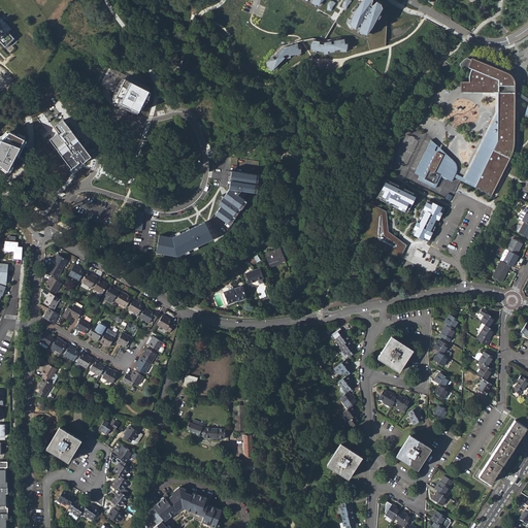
[(384,7),(370,0),(363,0),(353,15),(349,26),(352,31),(358,35),(364,38),(368,35),(384,7)]
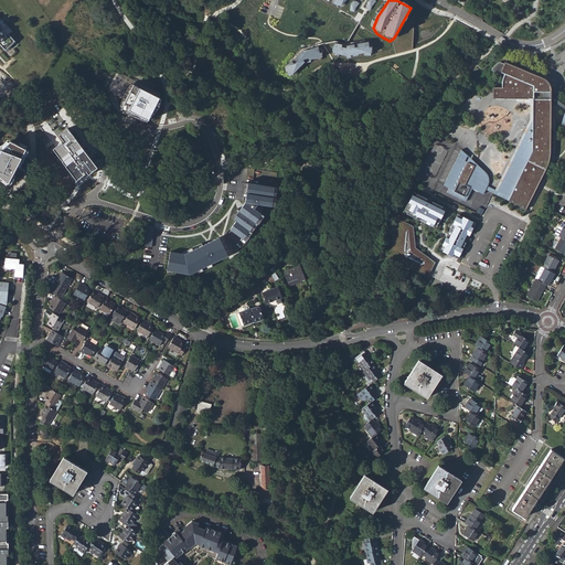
[(0,44),(6,51),(16,42),(9,34),(6,35),(0,30),(2,28),(0,24),(0,44)]
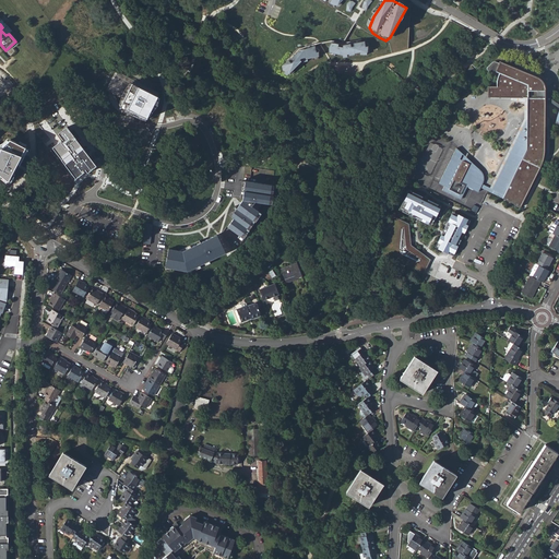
[(330,47),(331,55),(345,56),(355,56),(370,54),(370,47),(366,42),(345,45),(333,43),(330,47)]
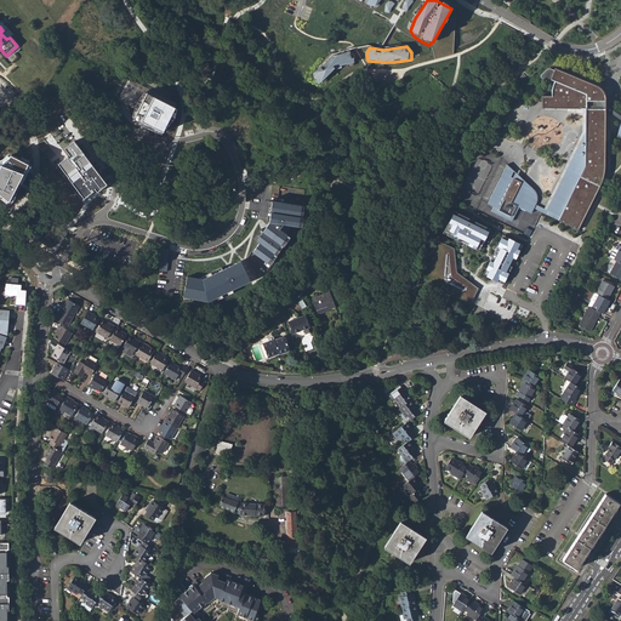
[(339,67),(347,64),(355,62),(352,50),(334,56),(325,64),(313,74),(323,81),(339,67)]
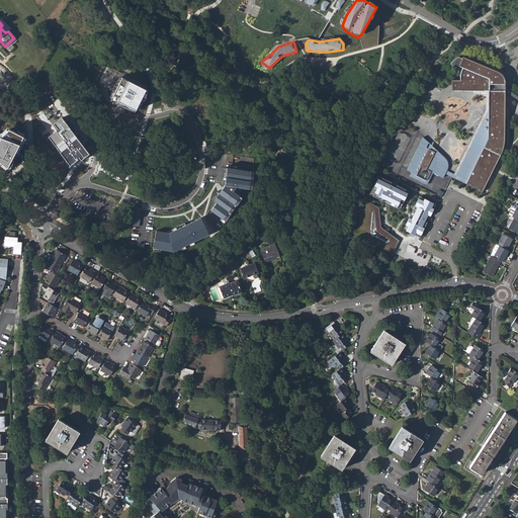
[(483,191),(502,153),(504,147),(505,136),(505,80),(504,78),(503,75),(501,73),(499,72),(463,57),(462,59),(460,58),(459,57),(458,57),(457,57),(456,58),(452,62),(451,62),(451,63),(451,64),(457,70),(461,72),(460,80),(452,80),(452,89),(473,90),(489,90),(489,110),(483,120),(483,136),(482,144),(481,146),(472,142),(456,175),(454,174),(446,170),(447,170),(448,167),(448,163),(447,161),(436,149),(433,152),(426,145),(428,143),(423,137),(415,155),(407,170),(412,172),(410,176),(421,181),(422,178),(428,181),(433,172),(443,177),(445,173),(483,191)]
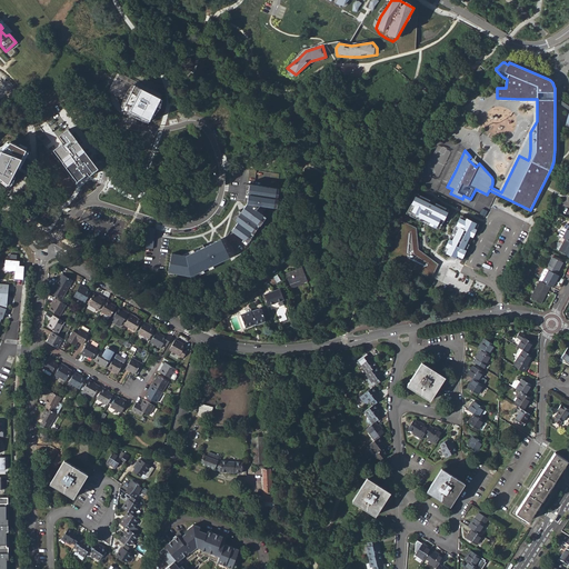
[(148,125),(159,101),(133,88),(137,82),(118,72),(106,92),(123,100),(119,108),(128,112),(128,115),(148,125)]
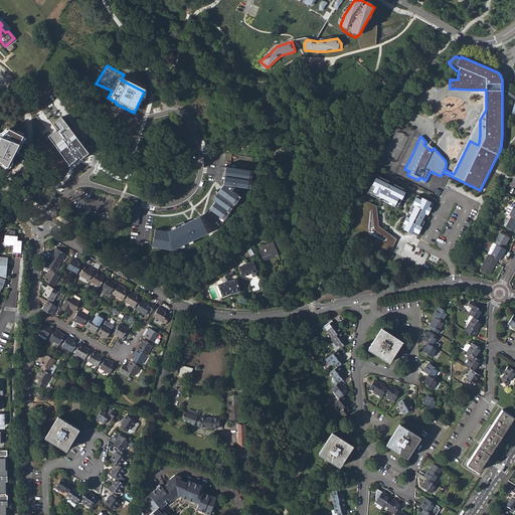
[(486,90),(471,90),(471,92),(484,93),(483,109),(452,173),(454,174),(470,141),(478,145),(479,143),(480,135),(480,120),(486,110),(486,90)]
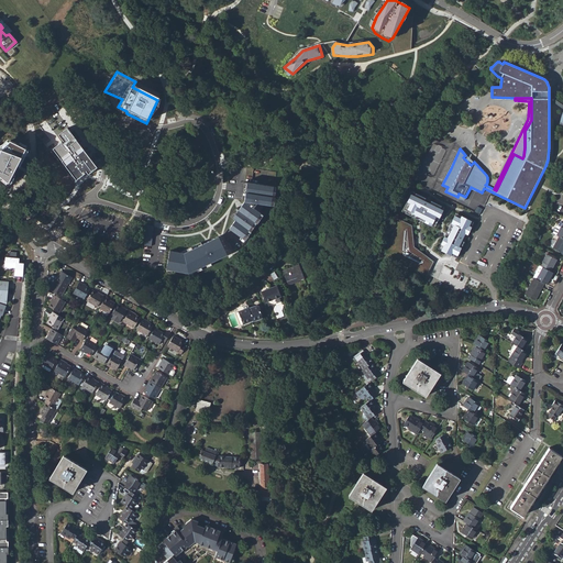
[(66,141),(55,150),(80,179),(101,167),(70,129),(61,135),(66,141)]
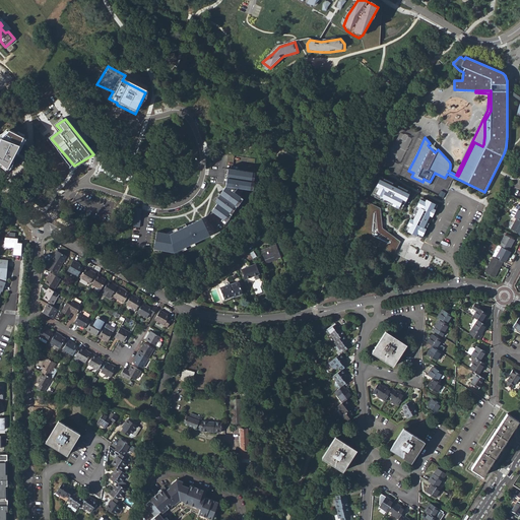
[(0,165),(9,173),(27,138),(9,129),(0,134),(0,165)]
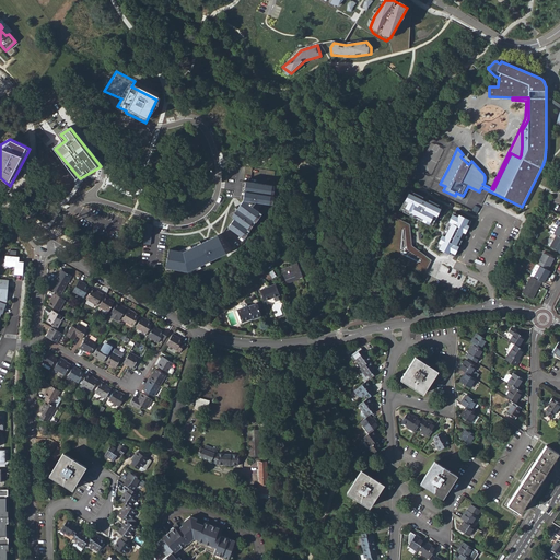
[(471,161),(463,154),(461,156),(468,164),(471,161)]
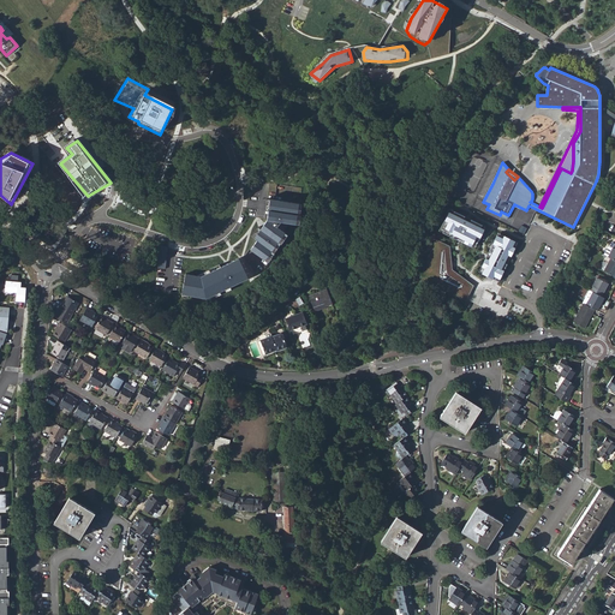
[(270,215),(251,248),(268,260),(290,227),(286,225),(291,221),(300,224),(303,202),(267,198),(270,215)]
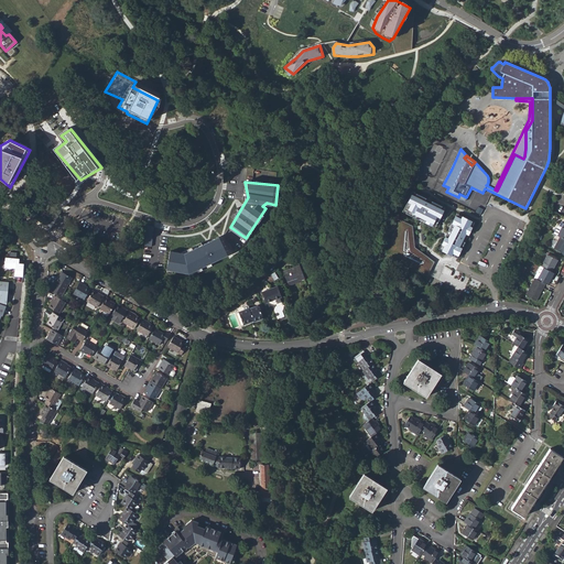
[(445,209),(412,194),(404,210),(436,228),(445,209)]
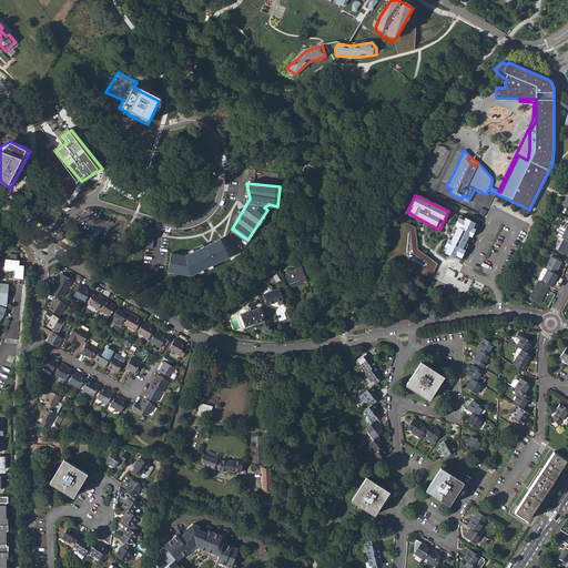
[(462,260),(478,223),(460,214),(443,251),(462,260)]
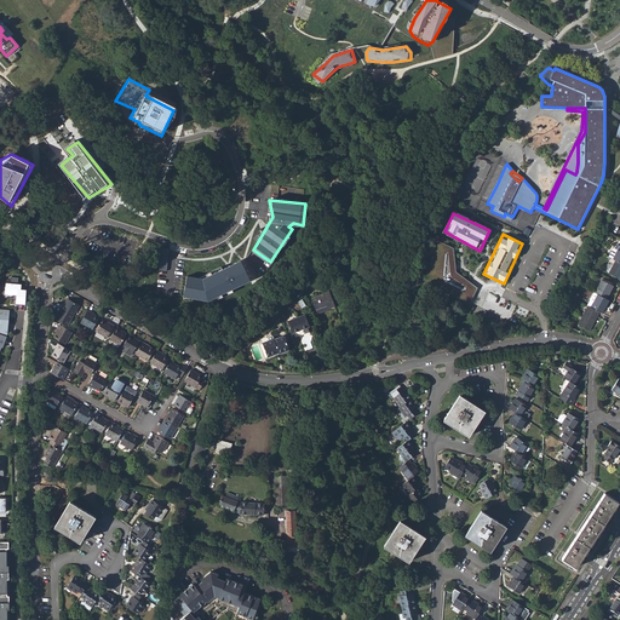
[(454,247),(440,240),(428,270),(432,283),(470,302),(477,287),(457,271),(454,247)]
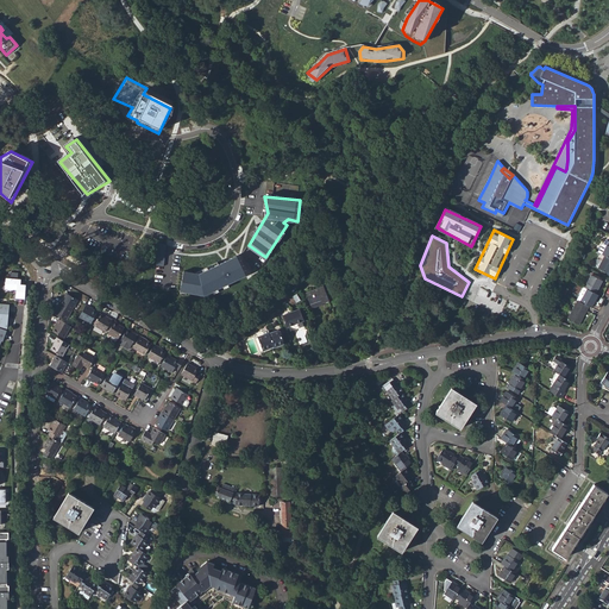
[(608,257),(608,240),(607,245),(603,244),(602,244),(598,251),(602,253),(604,255),(608,257)]
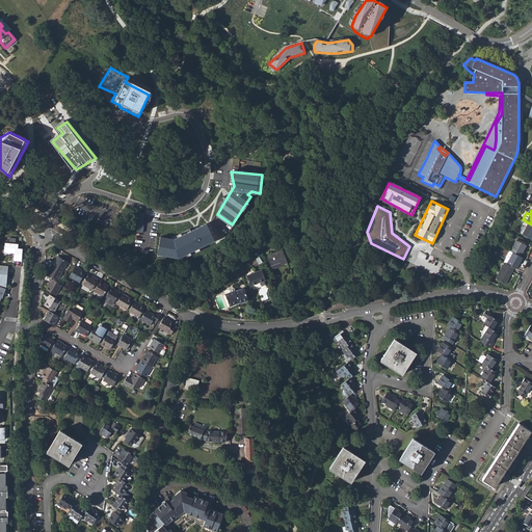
[(176,236),(160,234),(157,258),(188,261),(193,255),(217,239),(214,230),(209,220),(176,236)]
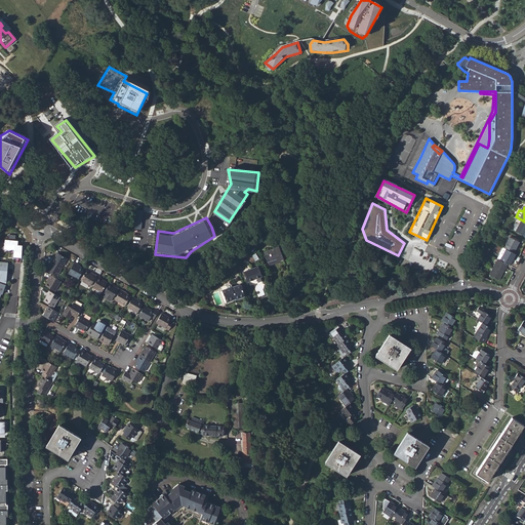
[(524,221),(521,219),(515,231),(524,236),(524,235),(524,221)]
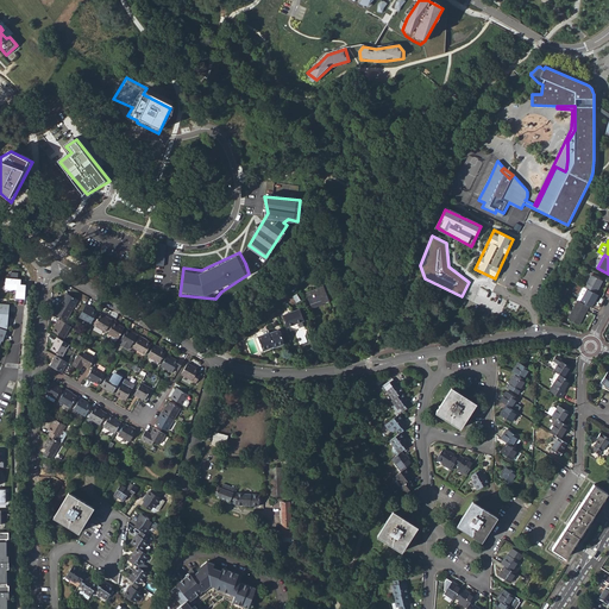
[(165,287),(167,268),(157,268),(155,286),(165,287)]
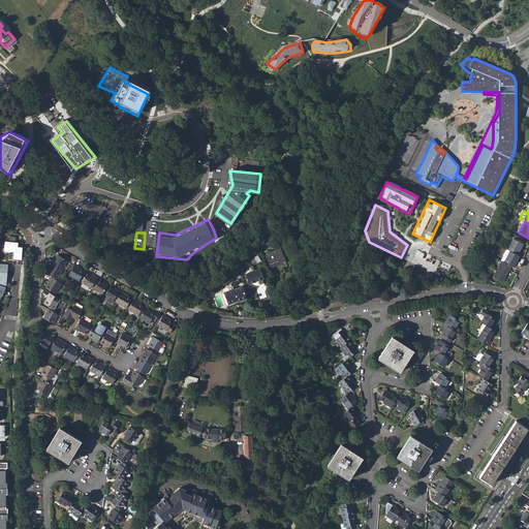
[(9,242),(6,242),(5,250),(12,251),(12,249),(16,250),(16,258),(23,258),(24,247),(19,247),(19,243),(17,243),(17,237),(10,237),(9,242)]
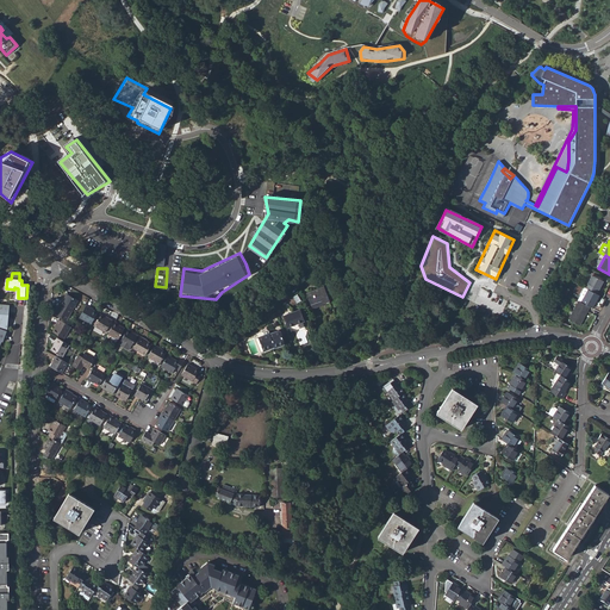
[(585,287),(597,293),(603,281),(592,275),(585,287)]
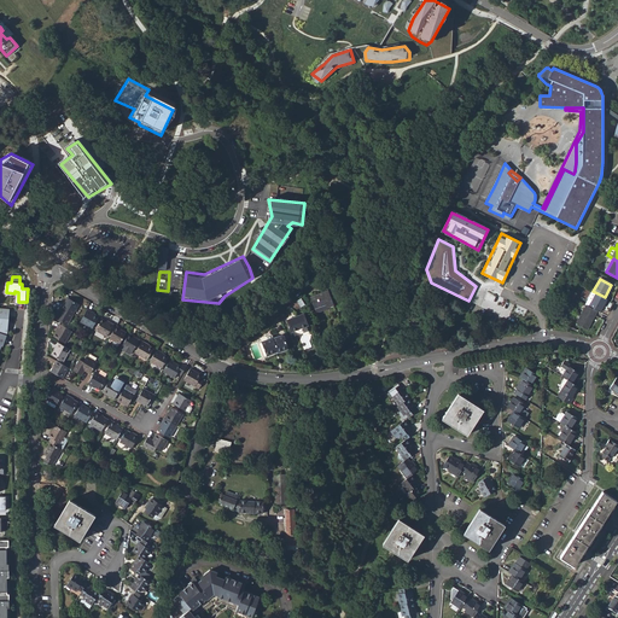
[(605,297),(593,291),(589,290),(583,303),(587,305),(598,310),(600,313),(607,299),(605,297)]
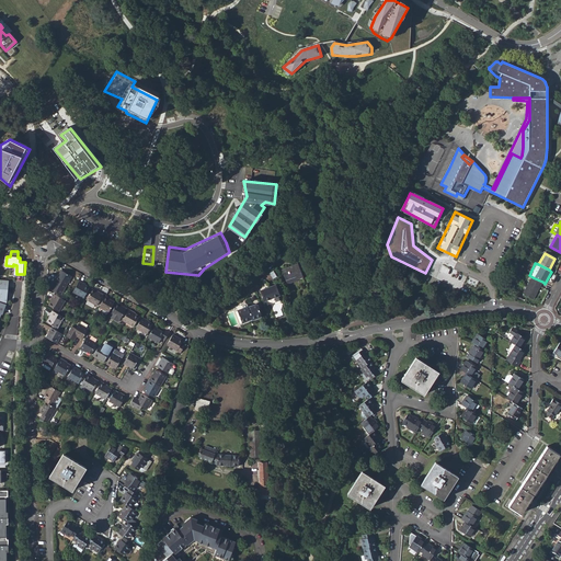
[(297,264),(282,270),(285,281),(295,276),(296,279),(302,277),(297,264)]
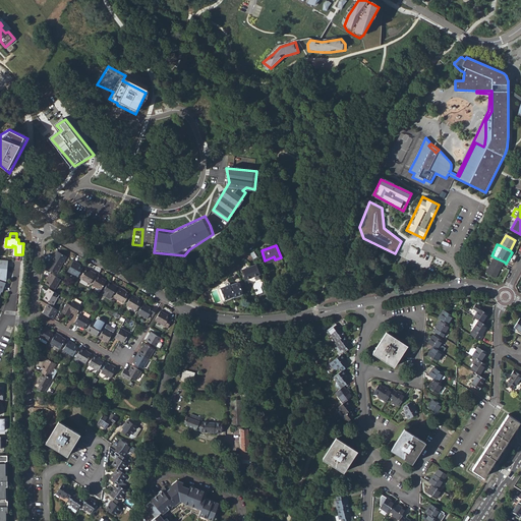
[(53,255),(51,258),(61,266),(66,256),(57,250),(54,256),(53,255)]
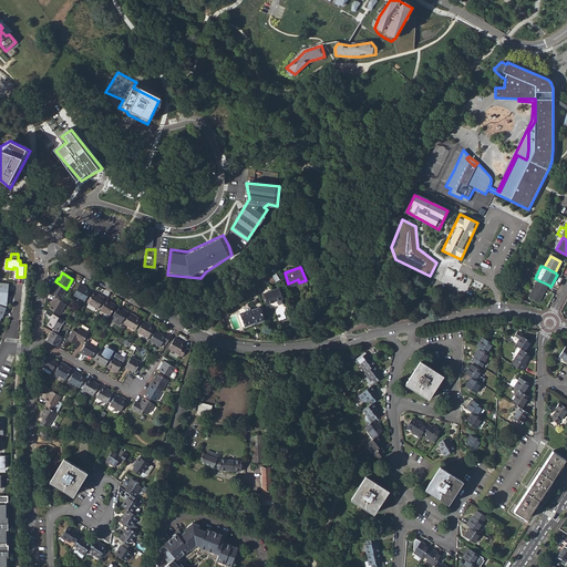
[(548,285),(538,280),(529,297),(539,302),(548,285)]
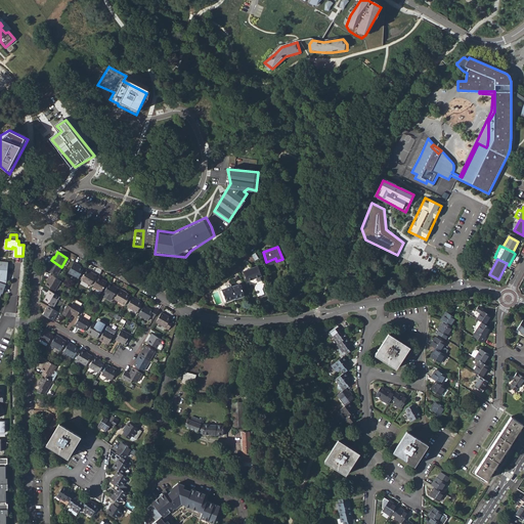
[(0,272),(2,273),(1,281),(7,284),(9,262),(0,260),(0,272)]
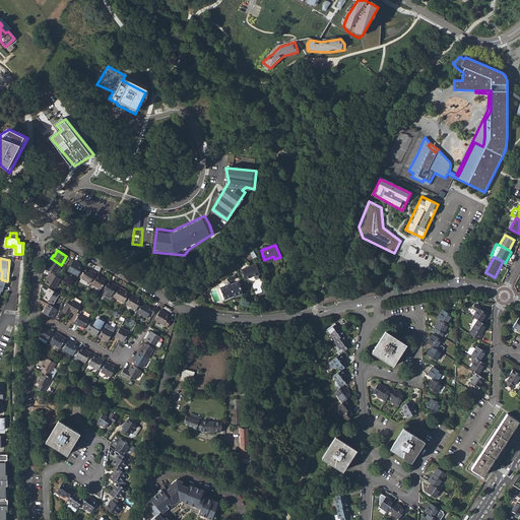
[(57,273),(61,265),(51,258),(49,262),(50,262),(47,267),(57,273)]
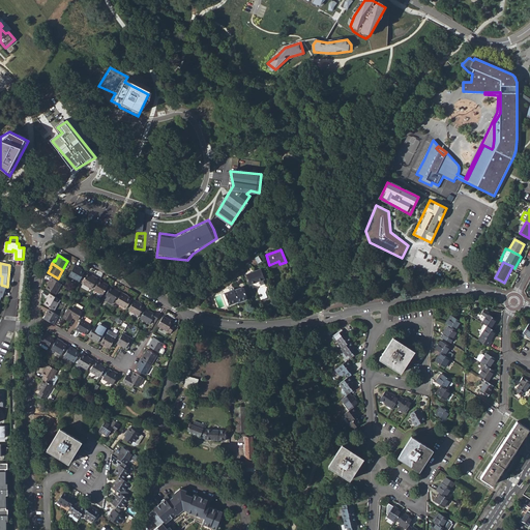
[(79,267),(75,265),(69,274),(69,275),(80,282),(85,271),(79,268),(79,267)]
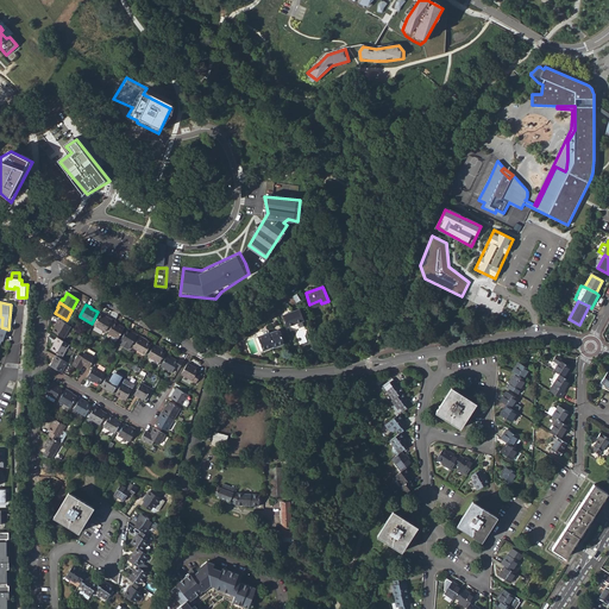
[(300,309),(283,315),(287,326),(303,321),(300,309)]
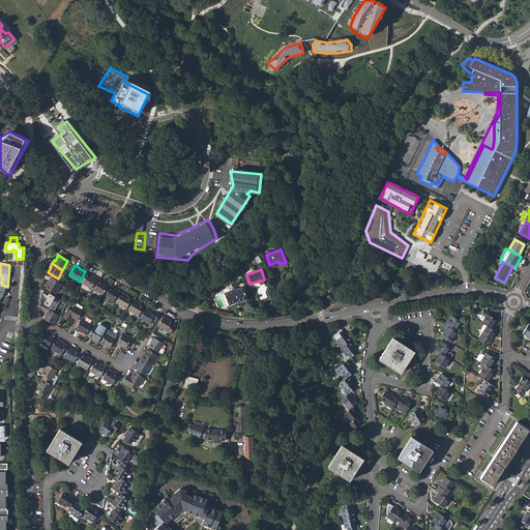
[(93,276),(87,273),(82,283),(91,289),(97,277),(94,275),(93,276)]
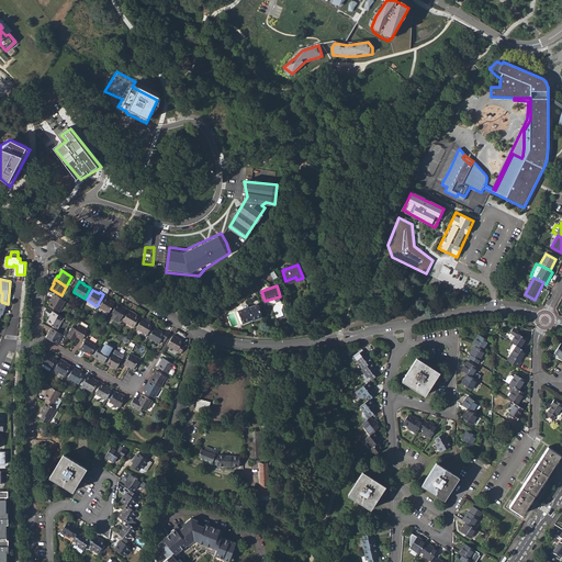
[(57,311),(64,300),(52,293),(48,301),(46,305),(57,311)]
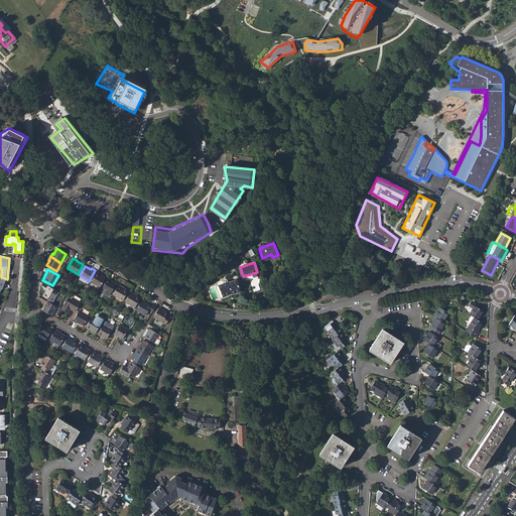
[(100,274),(97,272),(92,282),(95,284),(100,287),(105,277),(100,274)]
